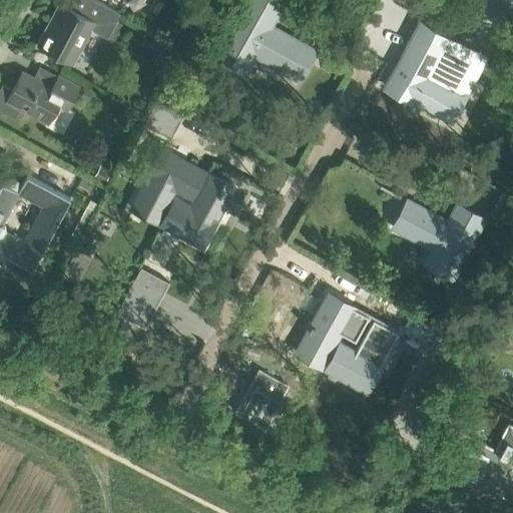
[(120,12),(97,0),(66,0),(65,4),(63,3),(49,29),(45,28),(36,45),(47,50),(47,52),(50,53),(50,52),(71,63),(90,28),(107,37),(120,12)]
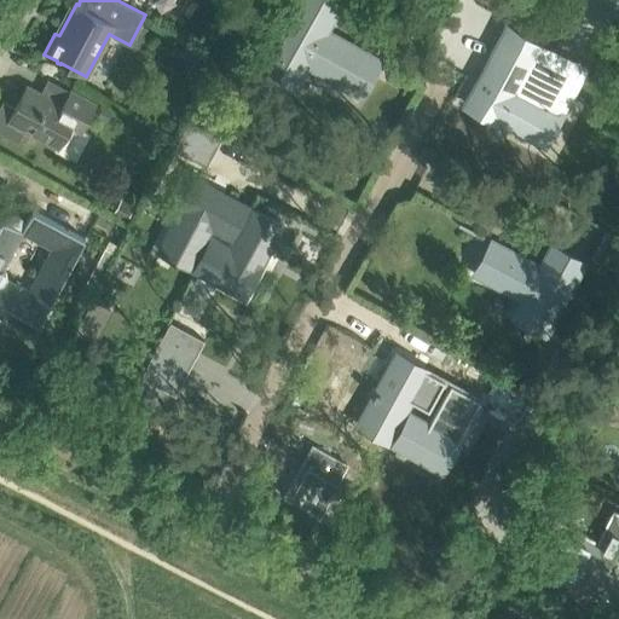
[(330,0),(298,0),(262,63),(264,64),(265,62),(294,77),(293,80),(295,81),(305,63),(359,93),(377,62),(379,59),(333,33),(333,34),(324,29),(337,4),(330,0)]
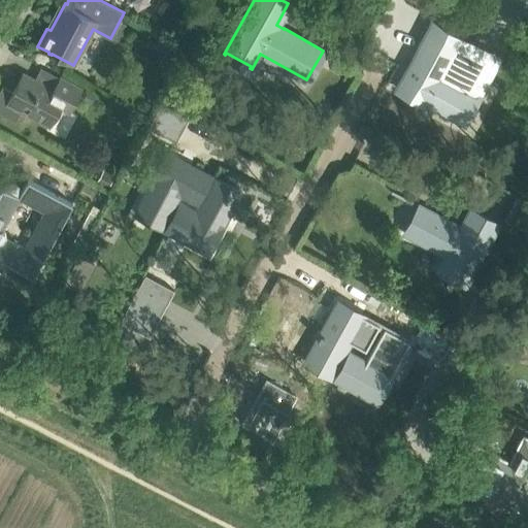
[(411,61),(397,89),(422,102),(423,100),(463,121),(464,120),(475,97),(476,95),(496,59),(457,37),(457,36),(432,23),(418,48),(411,61)]
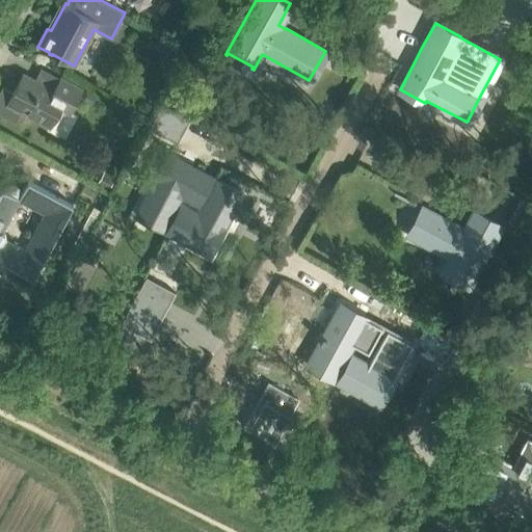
[(16,122),(21,110),(50,126),(60,107),(70,112),(82,89),(59,77),(53,90),(22,74),(21,75),(22,75),(14,92),(2,86),(0,89),(0,113),(1,114),(16,122)]
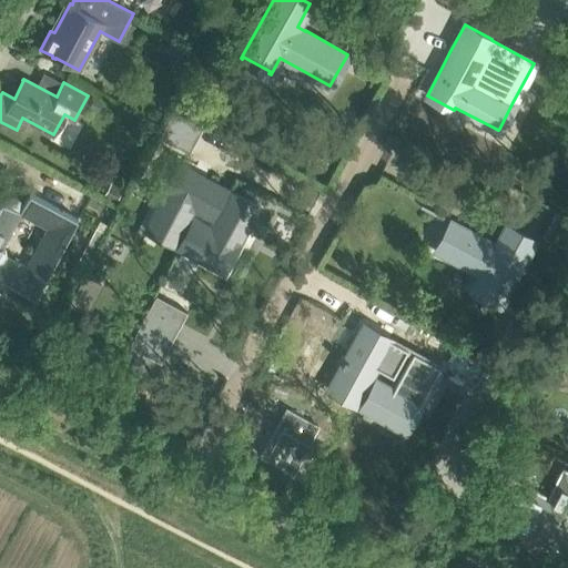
[(159,137),(189,153),(203,127),(173,110),(159,137)]
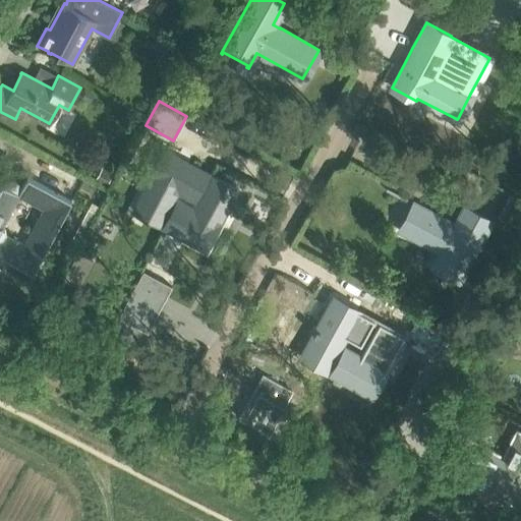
[(165,151),(133,210),(159,223),(177,189),(193,197),(207,172),(165,151)]
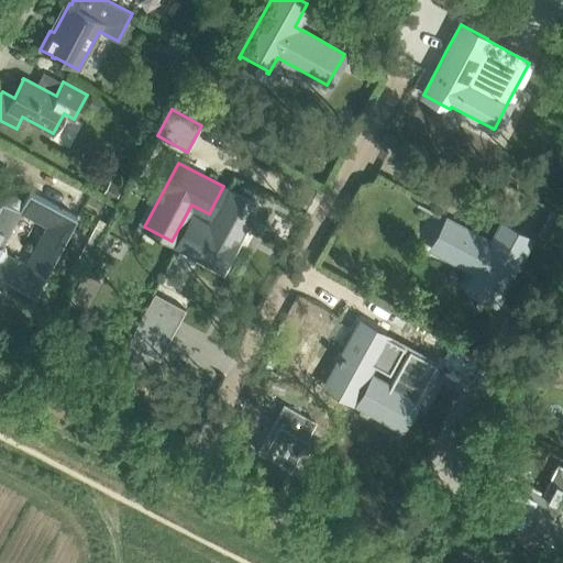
[(120,187),(109,181),(102,192),(114,199),(120,187)]
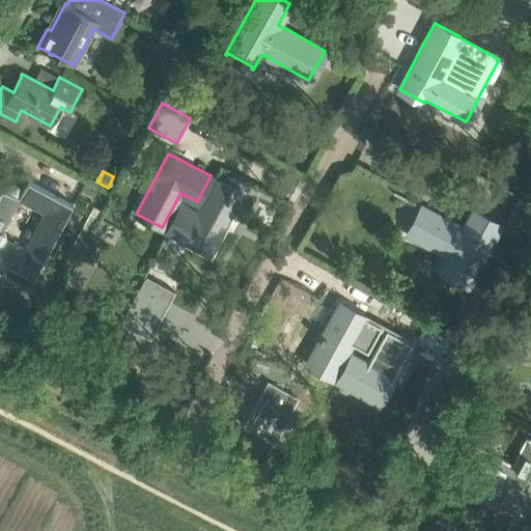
[(180,204),(167,230),(208,253),(242,192),(216,178),(197,214),(180,204)]
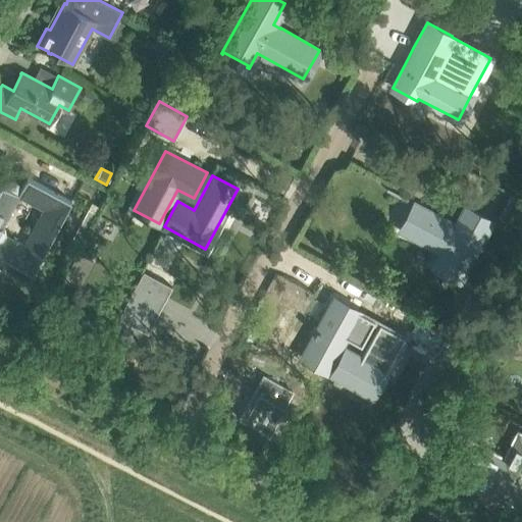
[(1,185),(0,186),(0,255),(28,270),(33,272),(35,268),(71,201),(28,177),(21,188),(20,189),(13,185),(10,190),(1,185)]
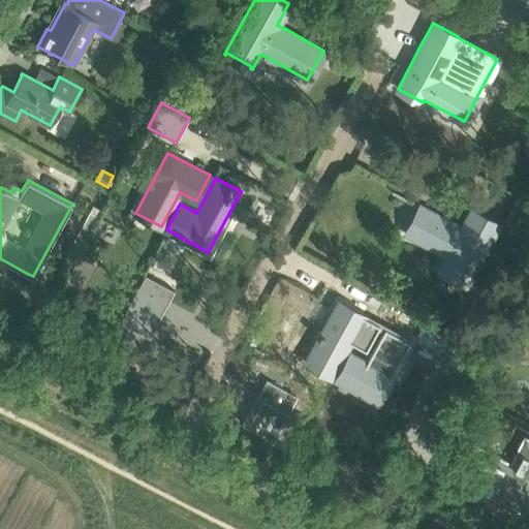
[(504,219),(523,229),(528,232),(528,200),(518,195),(504,219)]
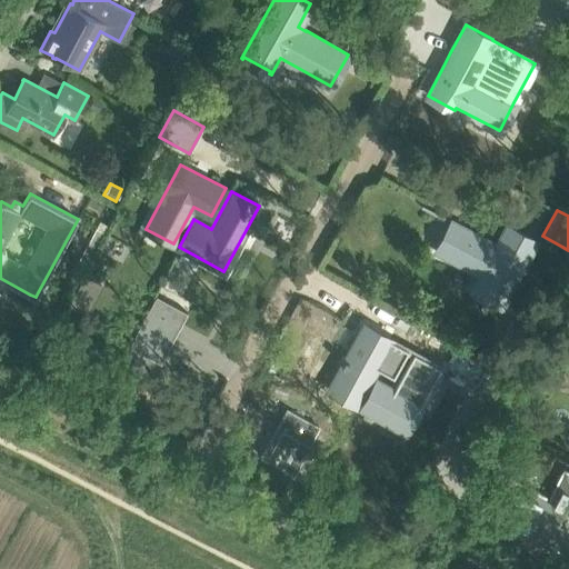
[(451,222),(437,250),(481,273),(472,289),(475,290),(477,286),(501,298),(499,303),(500,305),(535,241),(507,226),(497,246),(489,241),(489,240),(452,221),(451,222)]
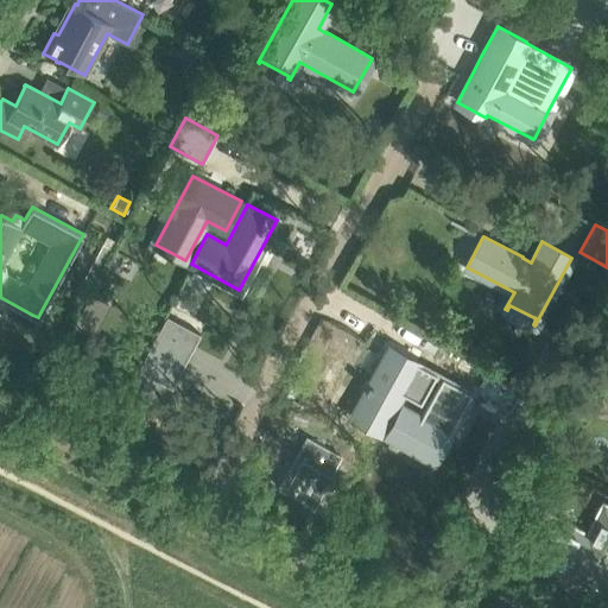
[(93,284),(100,270),(90,265),(83,278),(93,284)]
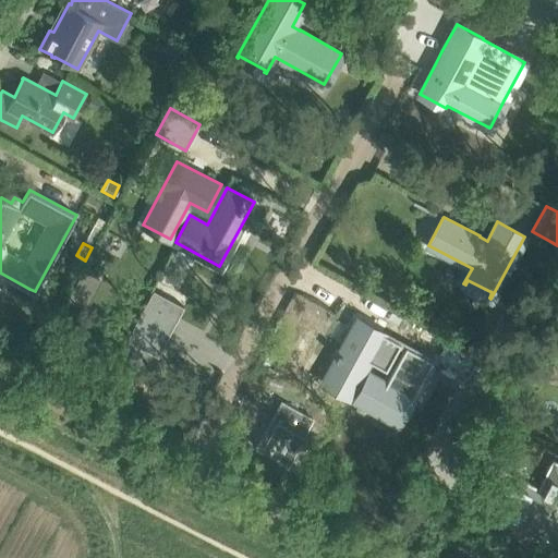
[(157,355),(159,351),(156,350),(173,316),(146,302),(126,339),(157,355)]
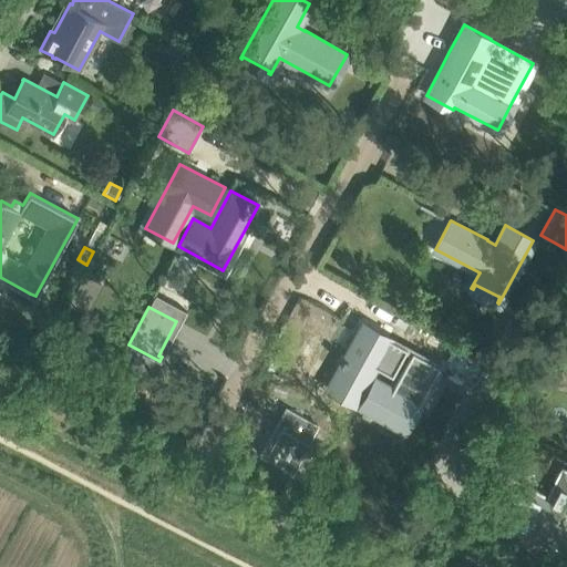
[(341,362),(327,388),(354,403),(374,366),(392,375),(406,348),(362,323),(358,333),(372,341),(363,357),(349,349),(344,357),(343,356),(340,362),(341,362)]
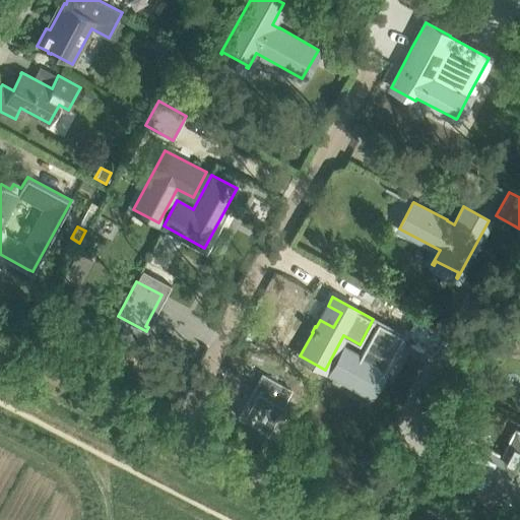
[(424,321),(416,334),(438,346),(434,353),(436,353),(447,333),(423,319),(421,321),(424,321)]
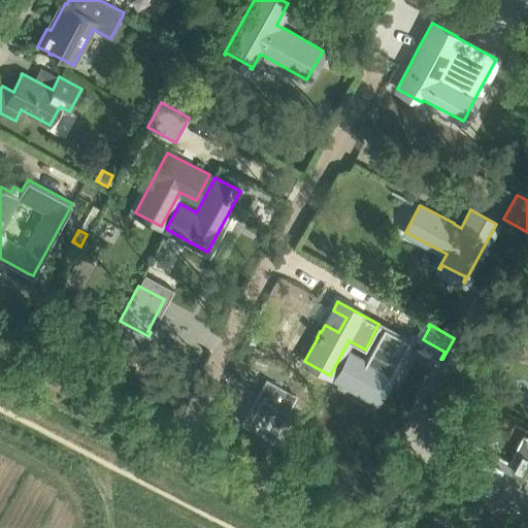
[(349,353),(335,377),(376,400),(409,340),(384,327),(365,361),(349,353)]
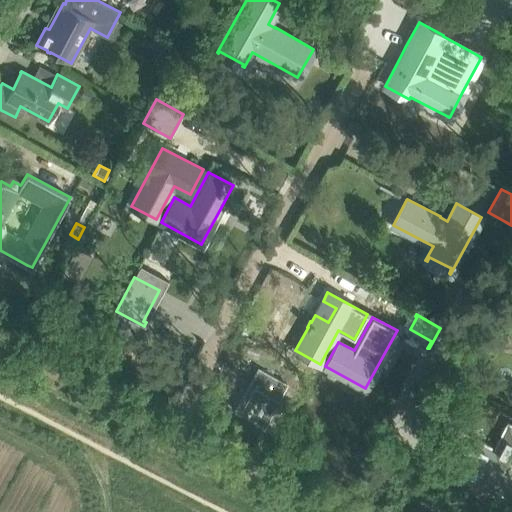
[(235,407),(233,410),(264,427),(279,399),(278,399),(286,384),(258,368),(236,407),(235,407)]
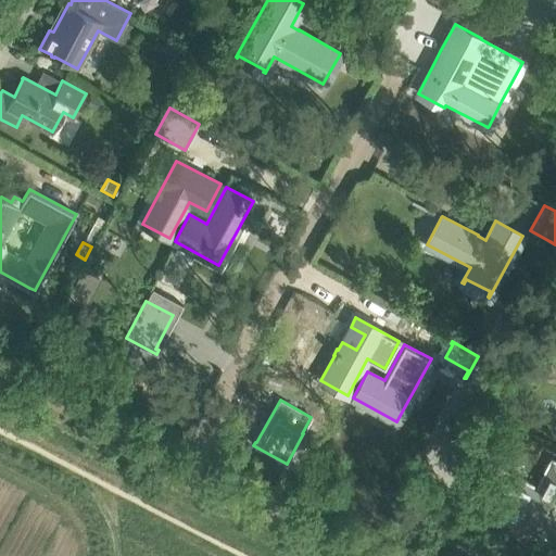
[(555,464),(554,464),(540,490),(498,469),(480,505),(516,523),(517,520),(554,539),(555,533),(555,464)]
